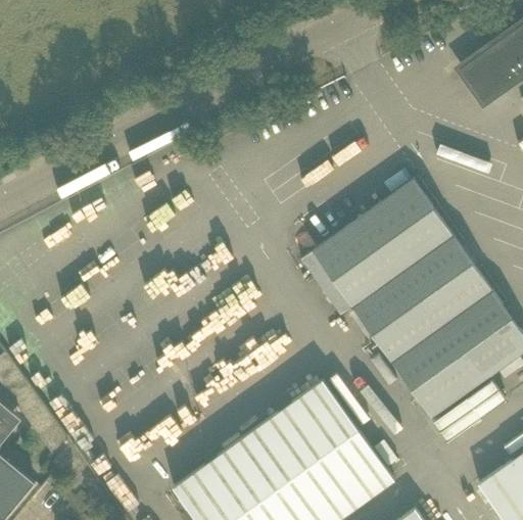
[(522,76),(522,25),(460,69),(484,103),(522,76)]
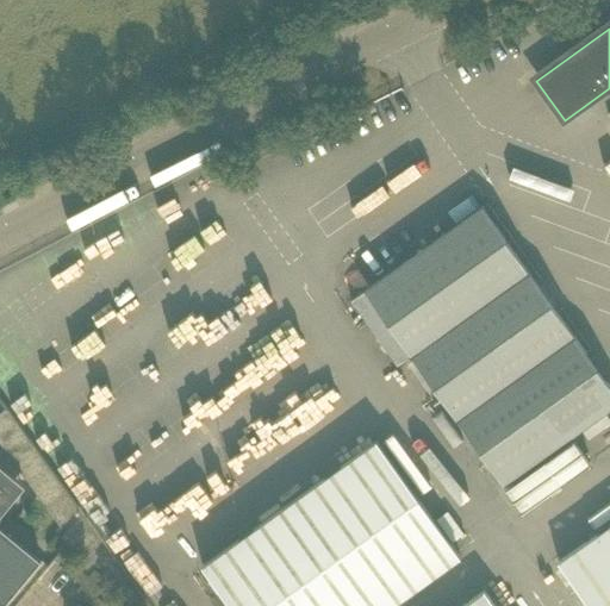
[(609,386),(483,208),(352,303),(397,367),(410,356),(505,488),(609,412),(609,386)]
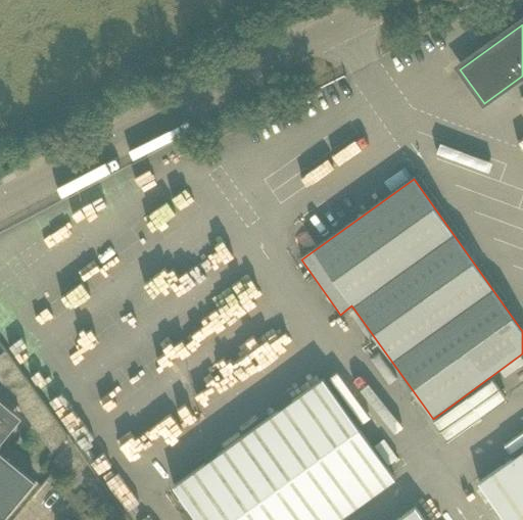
[(335,519),(391,480),(320,380),(171,488),(193,519),(335,519)]
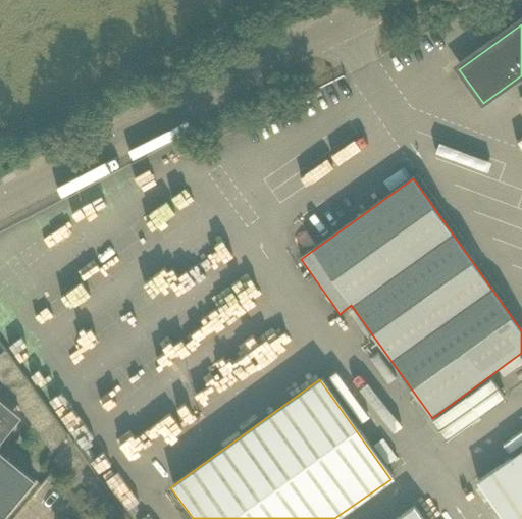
[(491,380),(433,421),(447,440),(506,400),(491,380)]
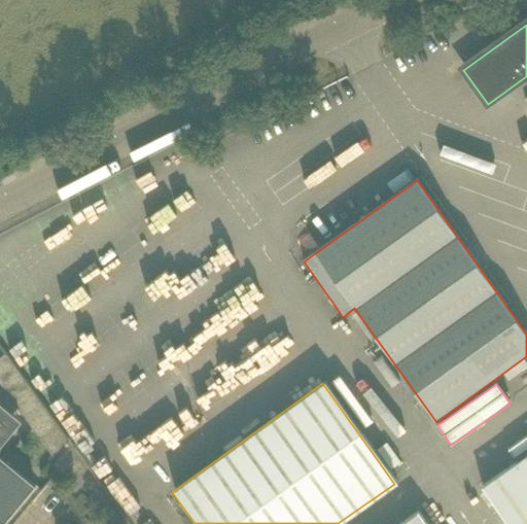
[(0,522),(1,523),(8,523),(38,487),(0,455),(0,451),(23,424),(0,405),(0,522)]
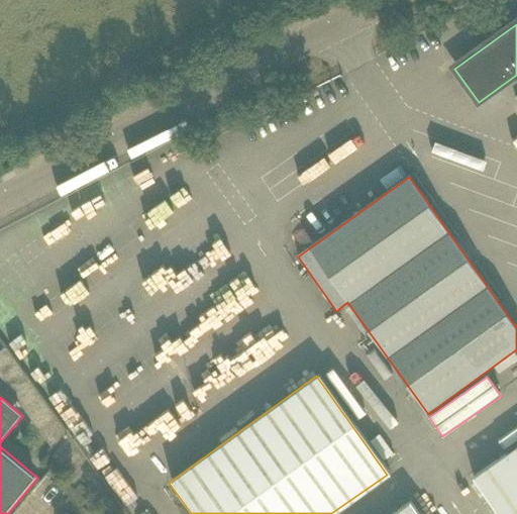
[(516,513),(516,447),(474,479),(500,513),(516,513)]
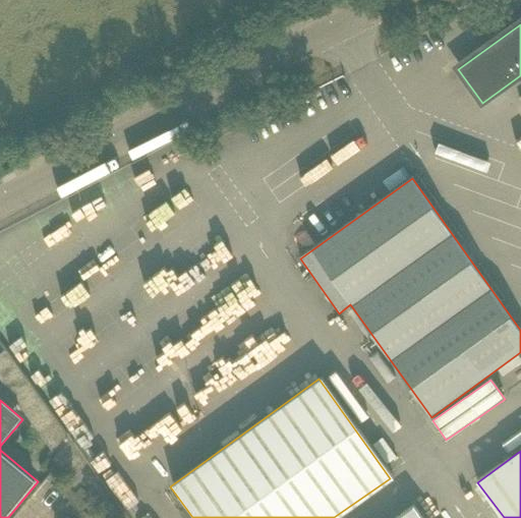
[(417,517),(411,509),(399,517),(417,517)]
